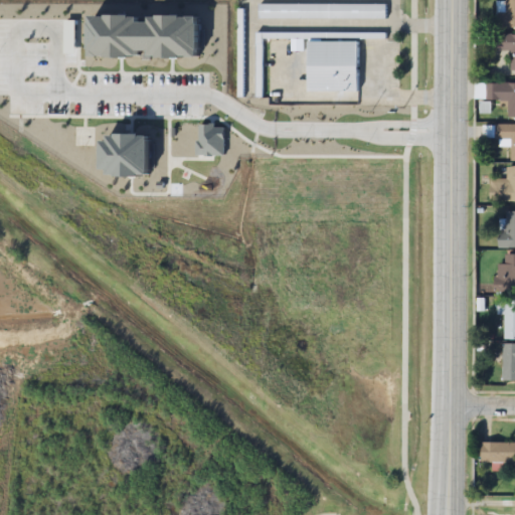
[(497,3),(497,28),(514,28),(514,0),(505,0),(505,3),(497,3)]
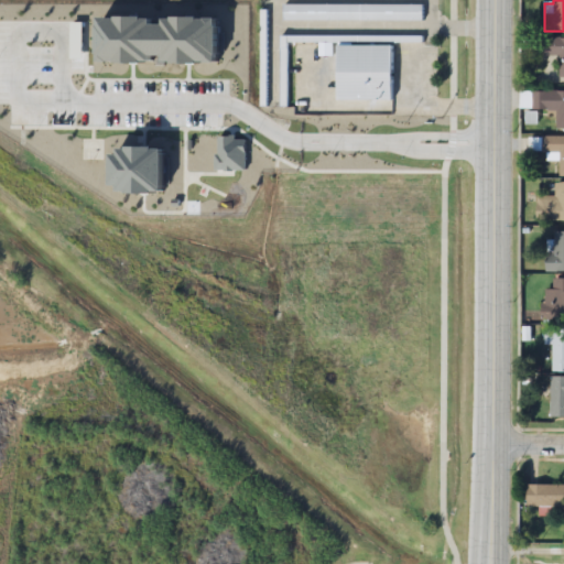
[(423,22),(423,6),(284,6),(284,22),(423,22)]
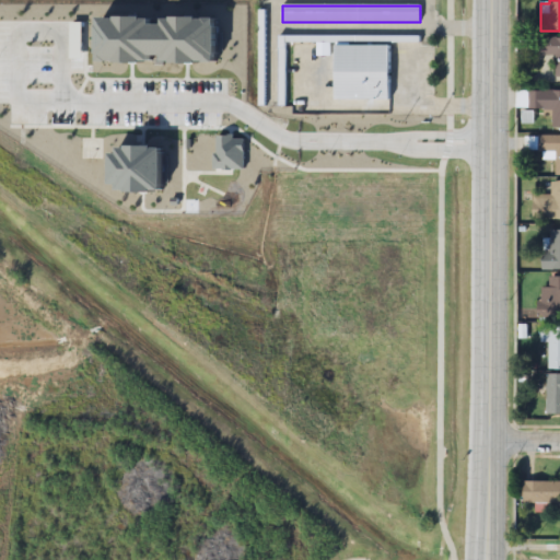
[(559,38),(539,38),(539,56),(555,56),(555,74),(559,73),(559,38)]
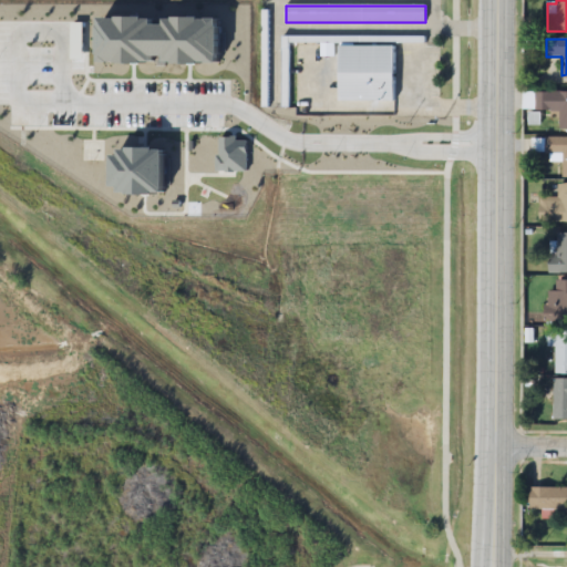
[(397,101),(397,47),(341,47),(341,101),(397,101)]
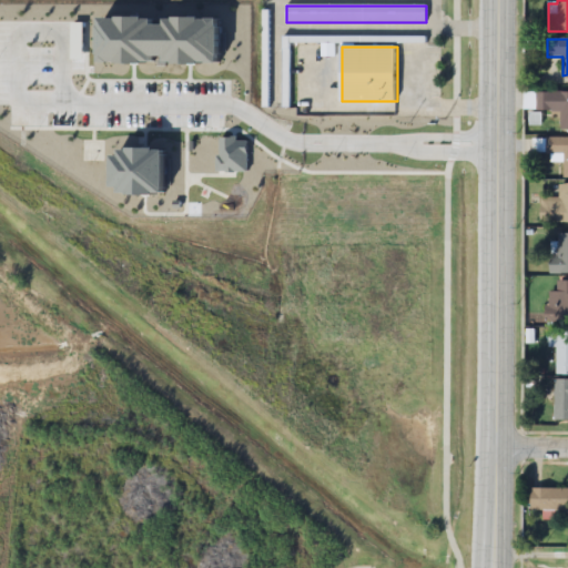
[(560,130),(567,130),(567,92),(524,92),(524,111),(560,111),(560,130)]
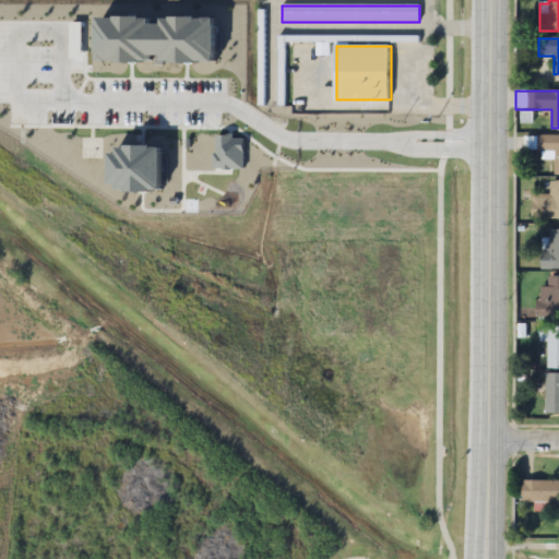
[(558,175),(558,137),(525,137),(525,152),(554,152),(554,176),(558,175)]
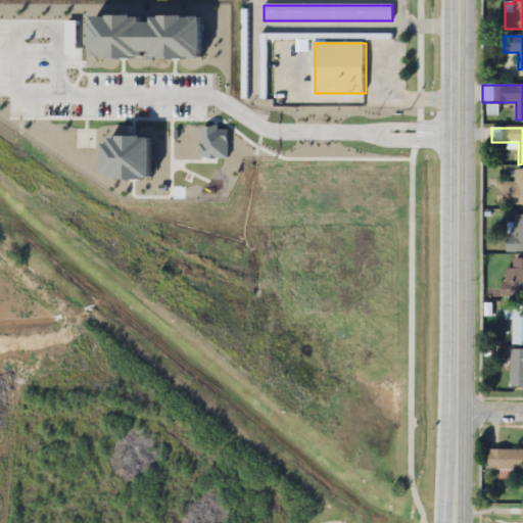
[(515,182),(497,182),(497,205),(522,205),(522,170),(515,171),(515,182)]
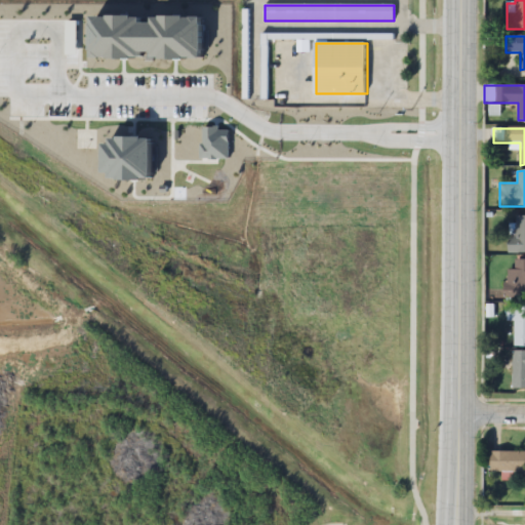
[(509,237),(509,253),(524,252),(524,216),(516,216),(516,237),(509,237)]
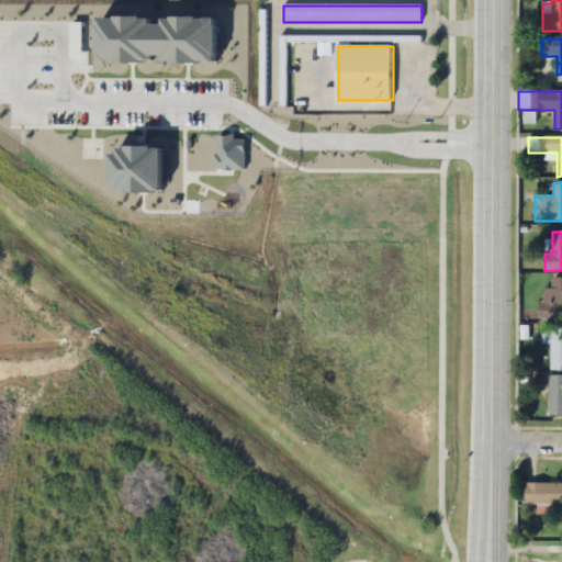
[(561,278),(551,279),(551,290),(541,290),(541,319),(561,318),(561,278)]
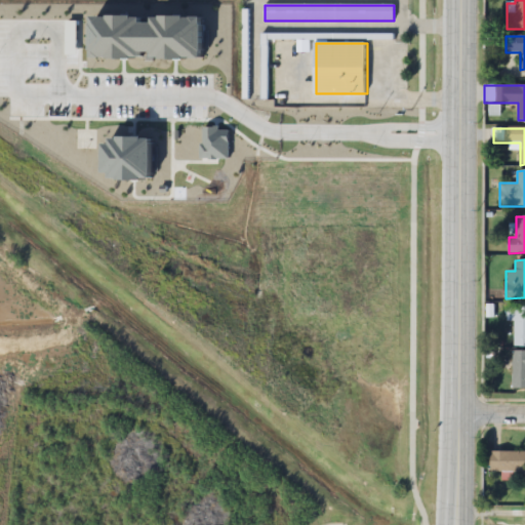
[(514,322),(514,347),(524,347),(524,307),(507,307),(507,322),(514,322)]
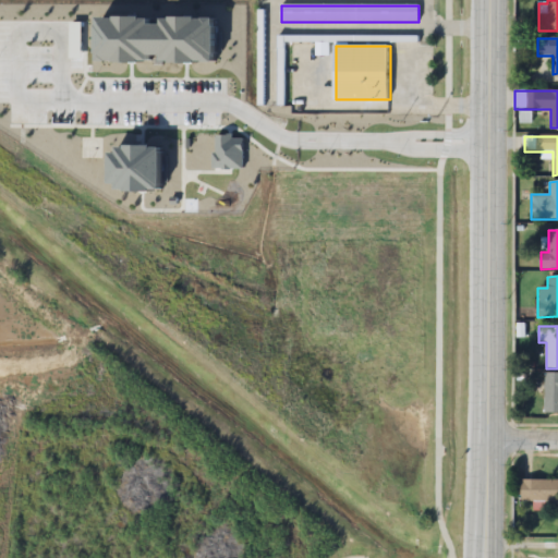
[(544,413),(557,412),(557,373),(544,374),(544,413)]
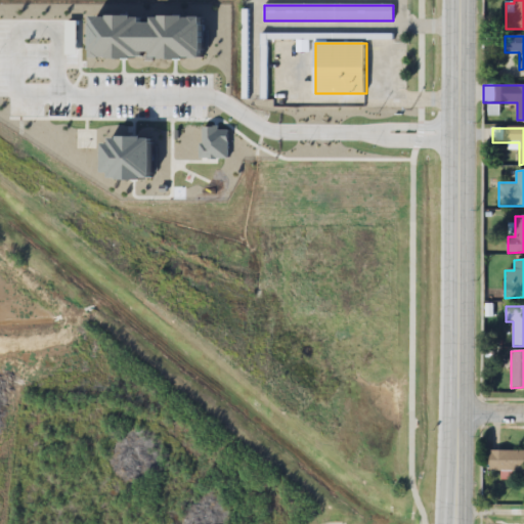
[(488,471),(523,471),(523,450),(488,450),(488,471)]
